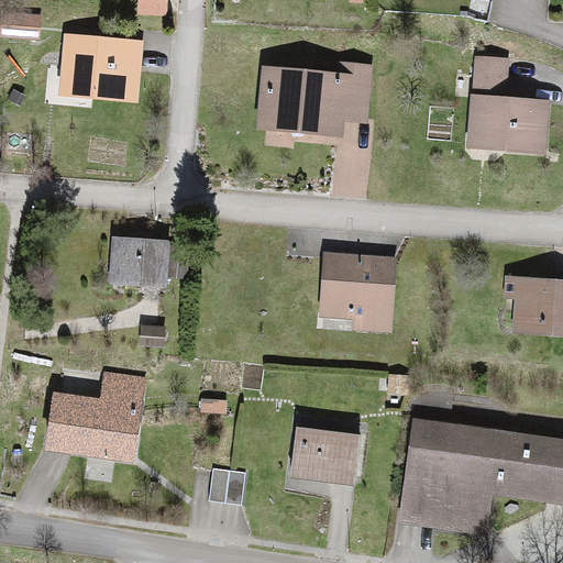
[(0,15),(0,18),(0,35),(37,37),(39,17),(0,15)]
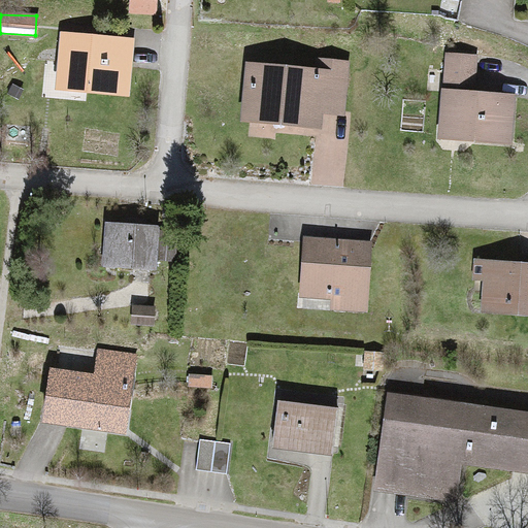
[(131,42),(59,36),(55,88),(127,94),(131,42)]
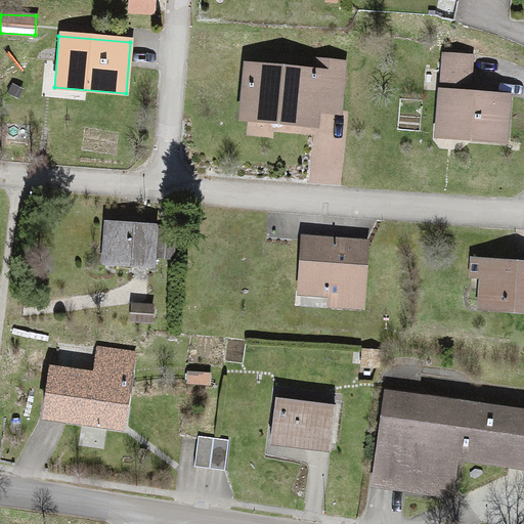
[(444,56),(437,134),(507,140),(510,96),(472,92),(470,59),(444,56)]
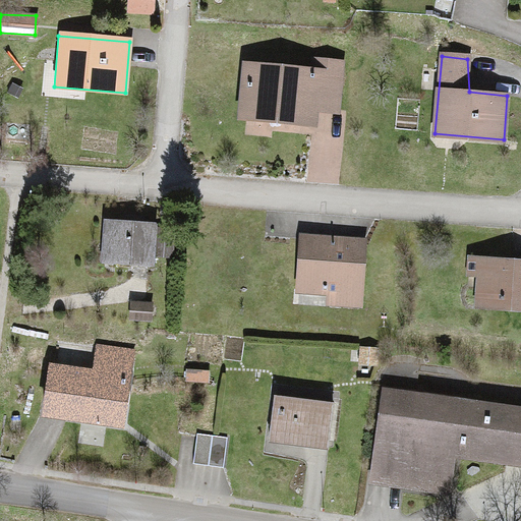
[(242,61),(238,115),(310,121),(311,111),(339,113),(343,62),(312,60),(311,67),(242,61)]
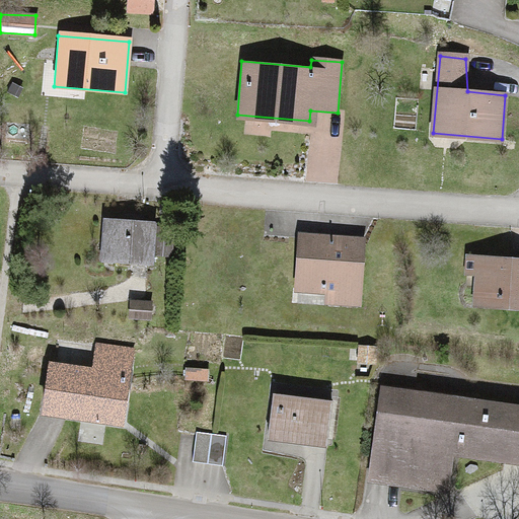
[(155,227),(104,222),(100,263),(151,267),(155,227)]
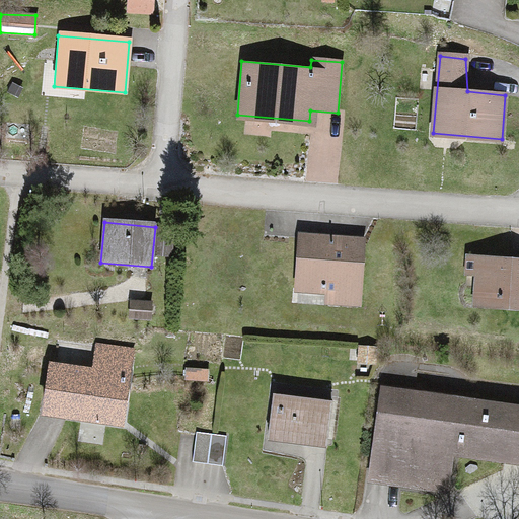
[(363,238),(297,234),(294,291),(322,293),(322,304),(359,306),(363,238)]
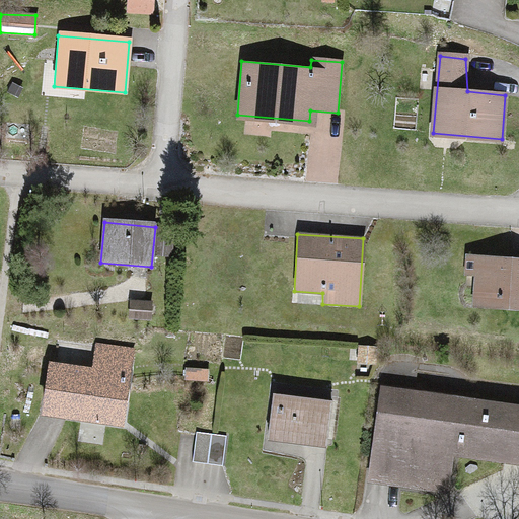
[(473,276),(471,305),(518,307),(518,261),(467,257),(466,275),(473,276)]
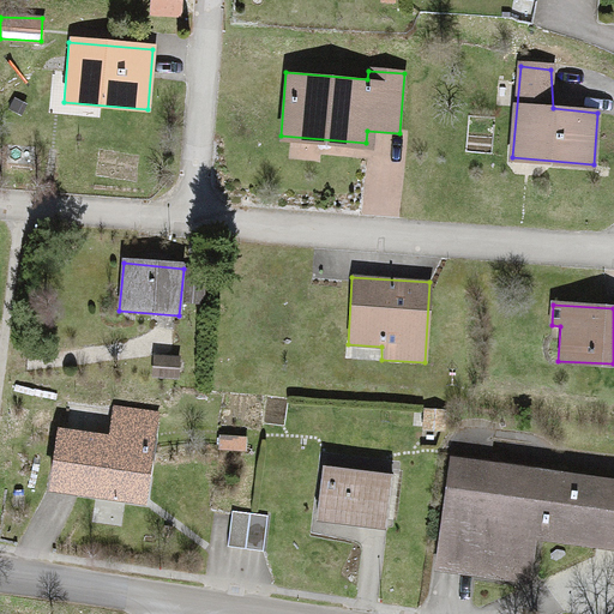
[(58,433),(50,487),(143,500),(152,431),(109,425),(107,440),(58,433)]
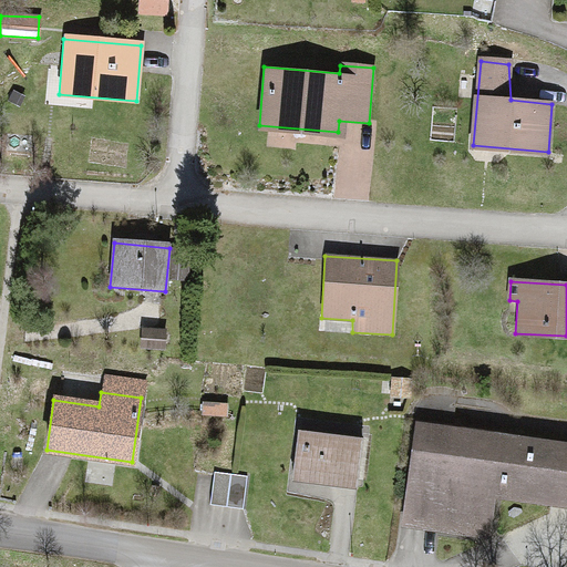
[(566,444),(415,422),(400,523),(486,536),(493,496),(566,506),(566,444)]
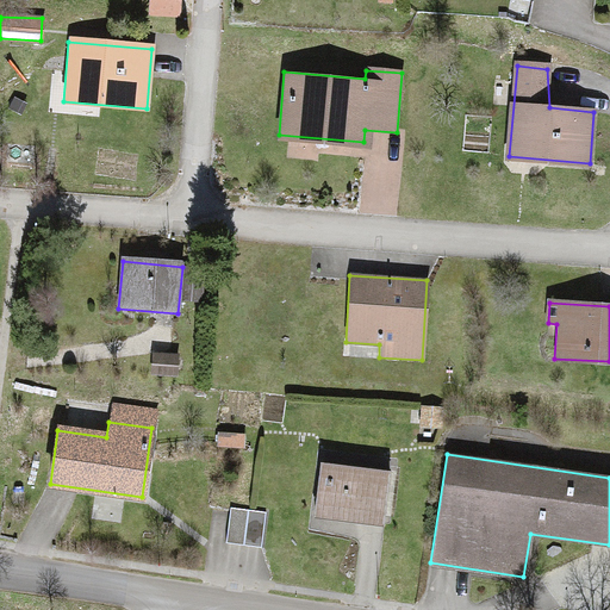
[(385,470),(323,465),(318,517),(381,523),(385,470)]
